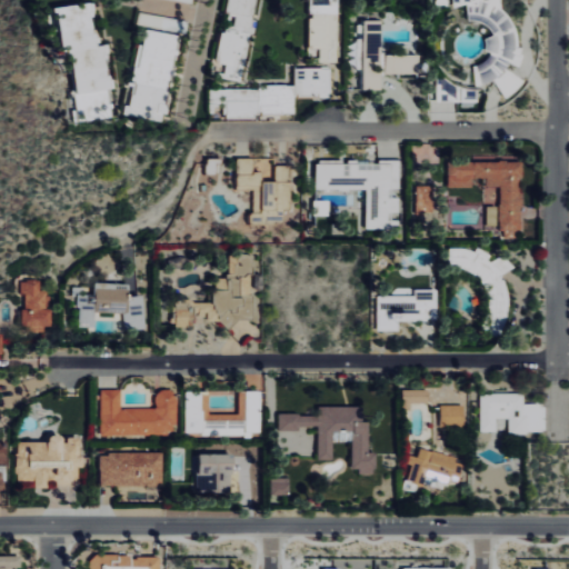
[(229,0),(228,13),(237,16),(233,30),(223,28),(217,61),(226,63),(223,78),(242,81),(257,0),(229,0)]
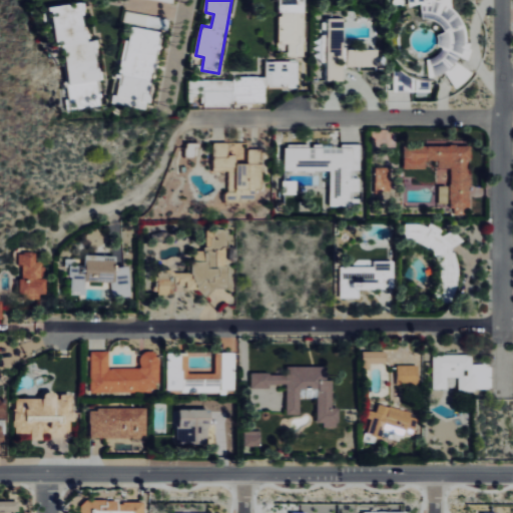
[(303,55),(303,0),(278,0),(279,43),(287,43),(287,55),(303,55)]
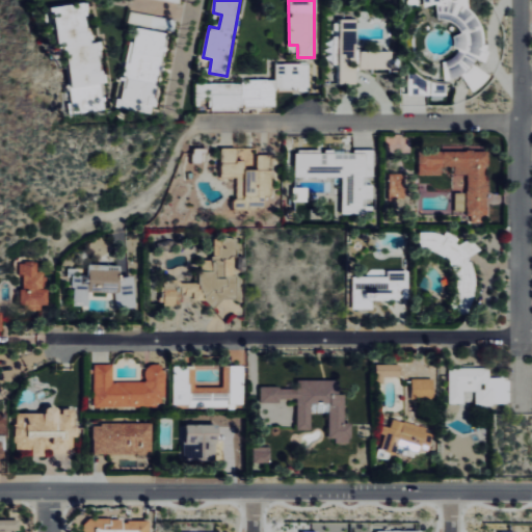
[(469,14),(461,17),(458,16),(463,3),(462,0),(424,0),(424,4),(437,4),(439,19),(446,19),(456,23),(460,33),(455,35),(455,47),(458,49),(455,57),(445,61),(445,79),(452,79),(464,75),(471,90),(485,85),(489,72),(474,67),(477,58),(486,62),(489,52),(484,37),(484,32),(479,18),(469,14)]
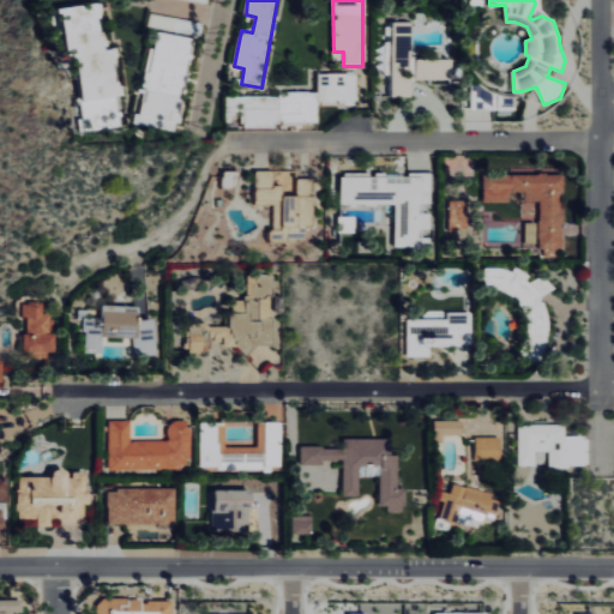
[(64,6),(67,58),(79,56),(85,127),(122,125),(115,49),(103,50),(100,4),(64,6)]
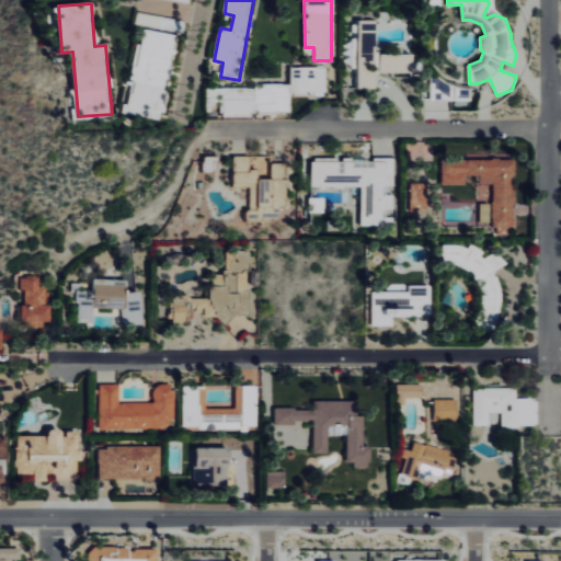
[(376,21),(358,21),(358,88),(377,88),(376,21)]
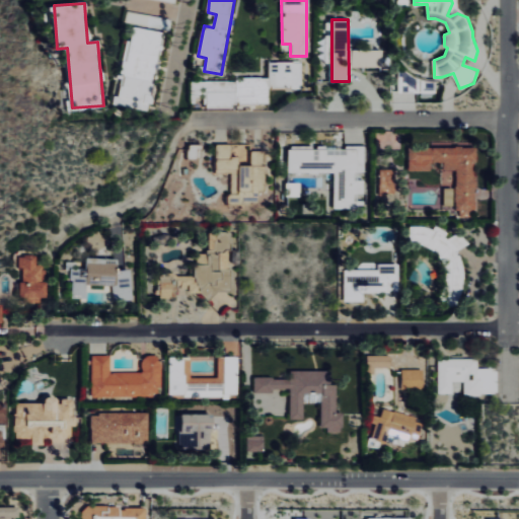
[(161,31),(132,27),(125,76),(122,76),(120,96),(115,95),(114,104),(151,109),(161,31)]
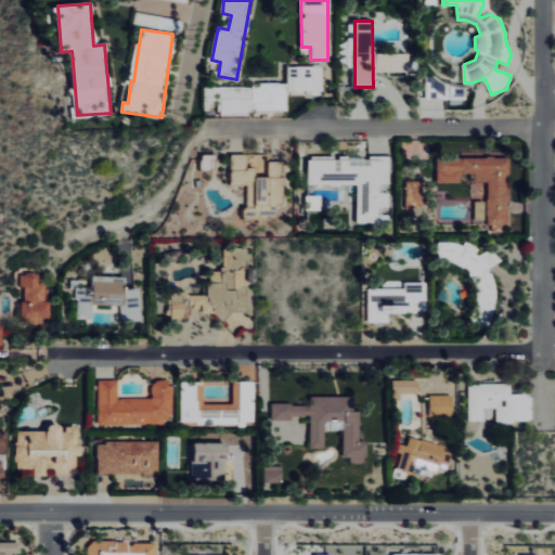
[(376,72),(410,71),(410,52),(376,53),(376,72)]
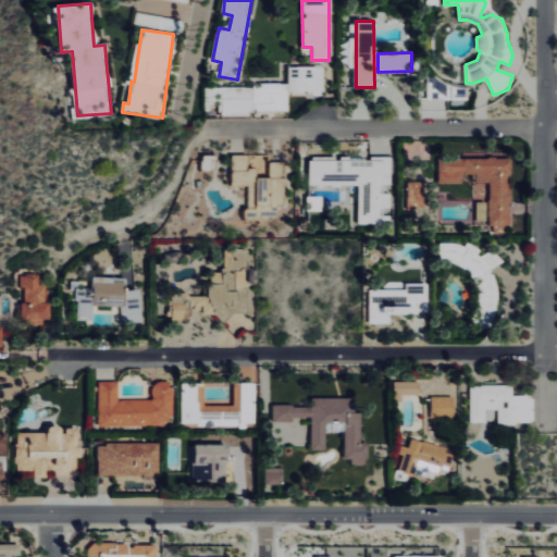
[(324,96),(324,66),(288,66),(288,95),(324,96)]
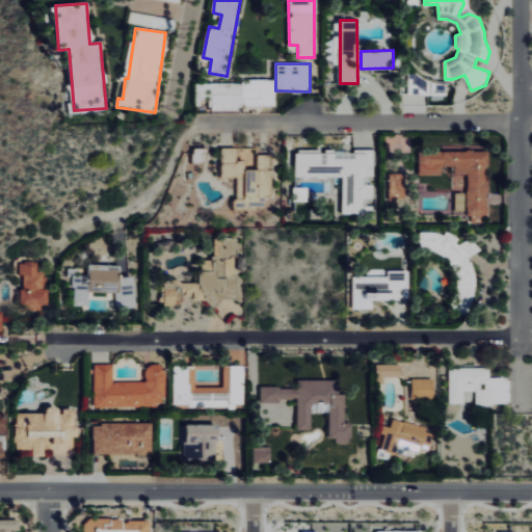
[(274,79),(242,79),(242,83),(197,83),(197,92),(211,92),(211,111),(242,111),(242,107),(274,107),(274,79)]
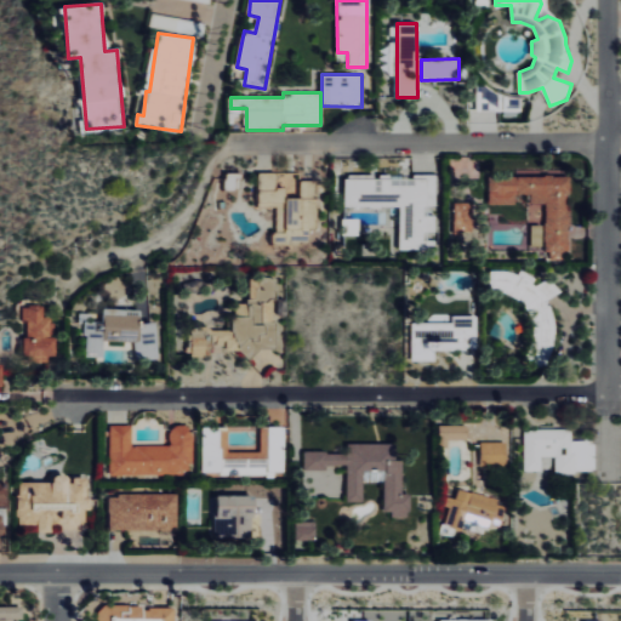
[(570,258),(570,176),(536,177),(536,169),(517,169),(517,178),(489,178),(489,194),(531,194),(531,204),(547,204),(547,260),(570,258)]
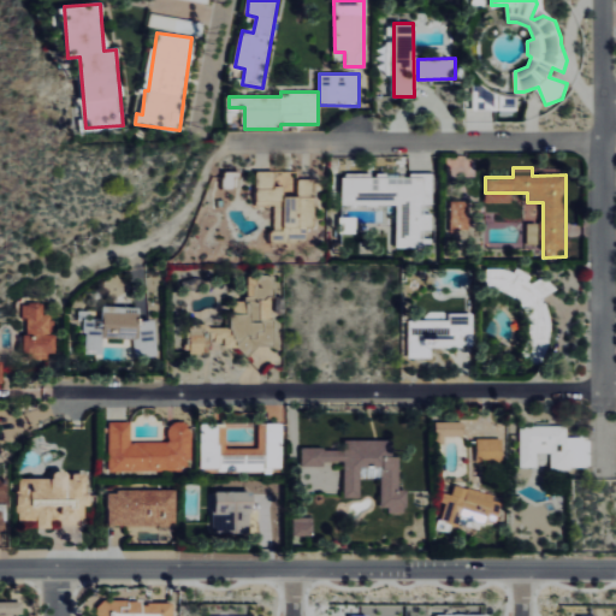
[(307,244),(307,226),(314,226),(314,181),(298,179),(298,196),(283,196),(283,185),(273,185),(273,171),(256,171),(256,206),(273,206),(273,243),(307,244)]
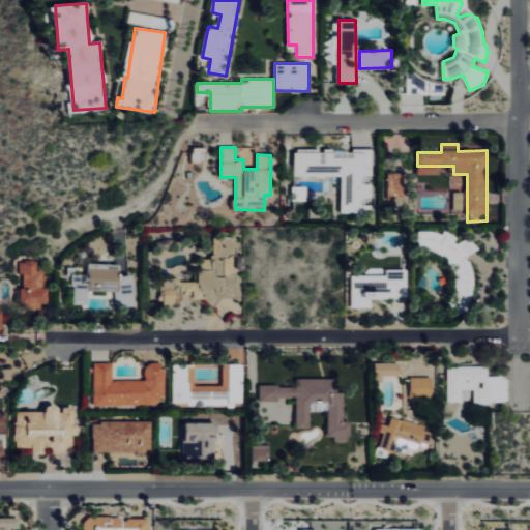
[(341,176),(341,213),(364,213),(364,198),(372,198),(372,183),(364,183),(364,175),(372,175),(372,150),(319,151),(319,149),(294,149),(294,176),(341,176)]
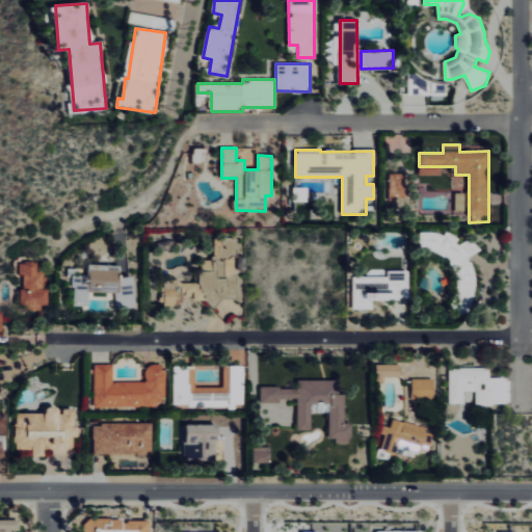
[(389,198),(404,198),(404,174),(389,174),(389,198)]
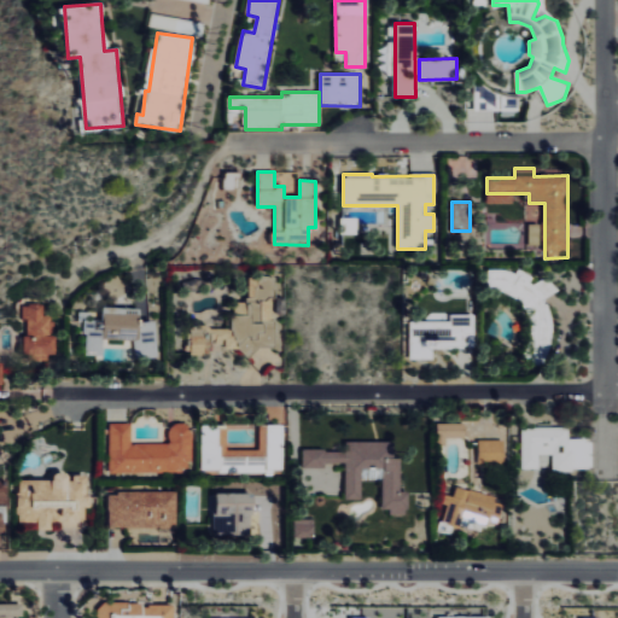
[(529,245),(541,245),(542,223),(530,223),(529,245)]
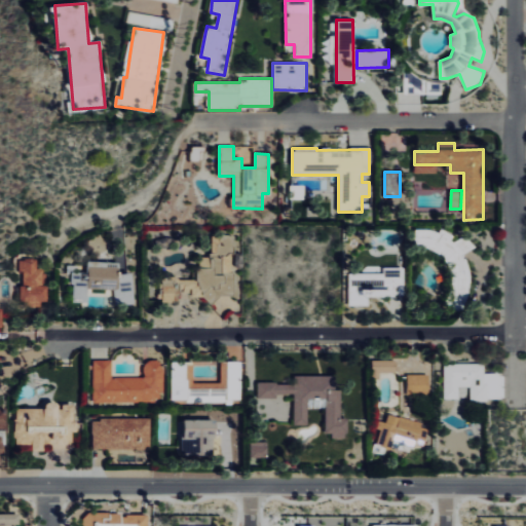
[(233,297),(233,237),(211,236),(211,269),(196,269),(196,279),(179,279),(179,273),(163,273),(162,302),(179,302),(179,296),(233,297)]
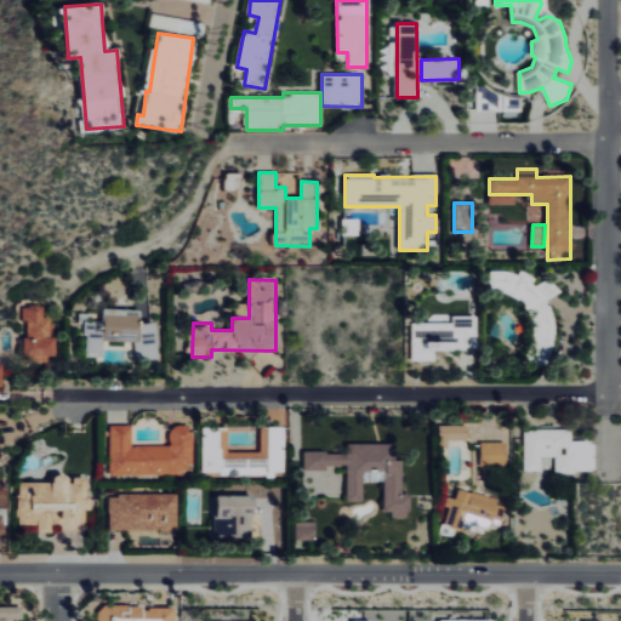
[(55,357),(55,313),(44,313),(44,305),(23,305),(23,320),(26,320),(26,357),(55,357)]
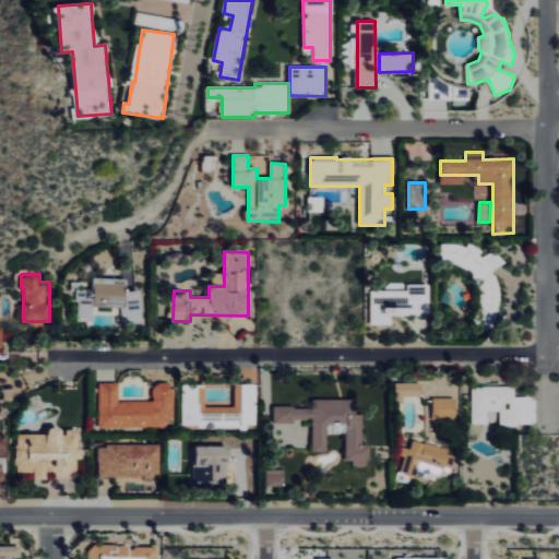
[(121,307),(121,323),(142,323),(142,290),(127,290),(127,280),(93,280),(93,307),(121,307)]
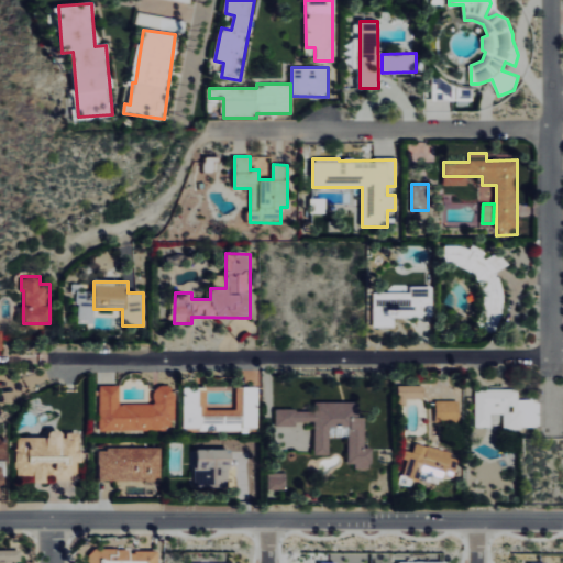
[(433,287),(411,286),(410,293),(374,293),(374,327),(396,328),(396,317),(432,317),(433,287)]
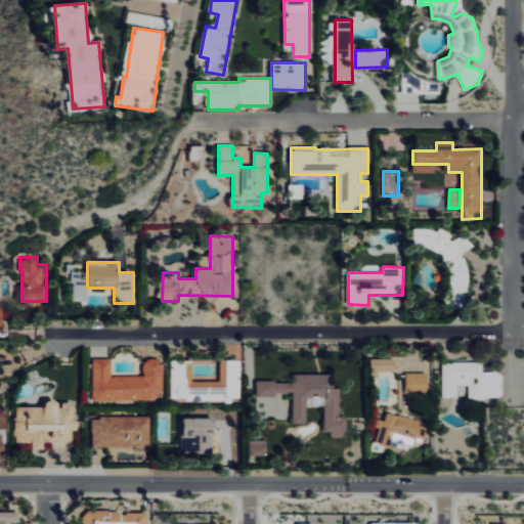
[(87,271),(73,271),(72,301),(86,301),(87,271)]
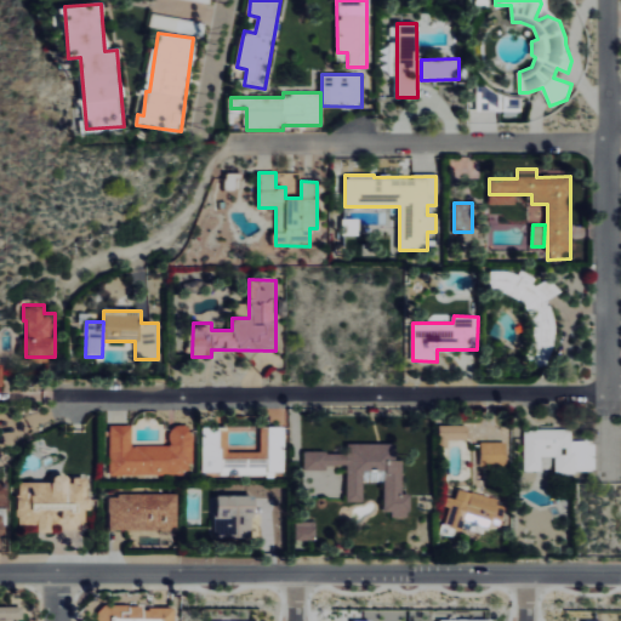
[(449,439),(467,440),(467,426),(438,425),(438,446),(448,446),(449,439)]
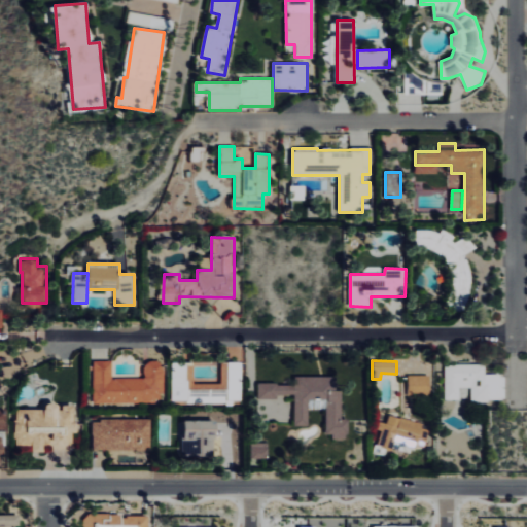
[(145,378),(112,378),(113,361),(94,361),(94,402),(163,402),(164,361),(145,361),(145,378)]
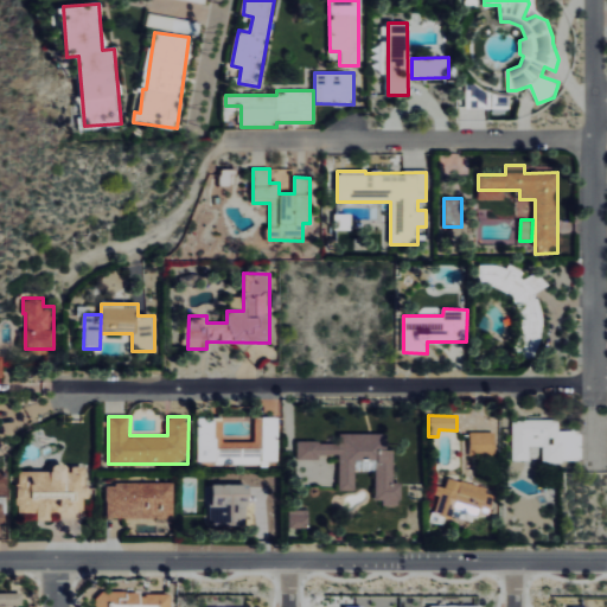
[(198,462),(279,464),(279,417),(257,416),(257,439),(224,439),(224,420),(199,419),(198,462)]
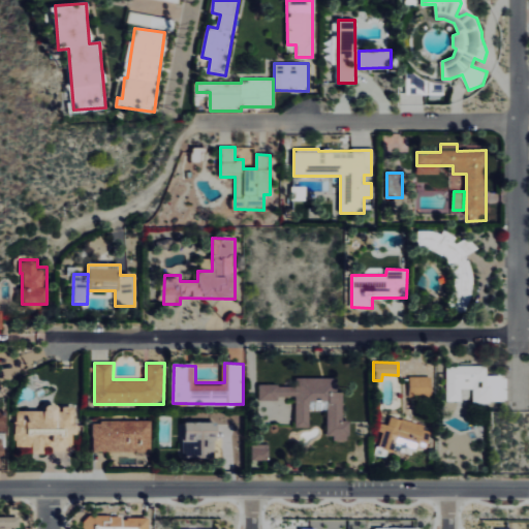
[(486,365),(446,365),(446,401),(461,401),(461,387),(472,387),(472,402),(506,402),(506,375),(486,375),(486,365)]
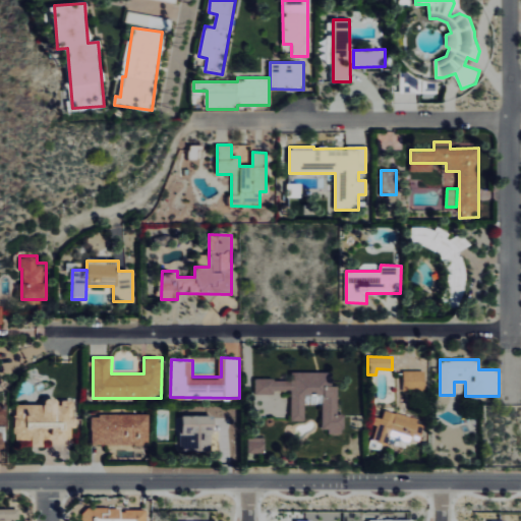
[(425,370),(404,369),(403,391),(425,392),(425,370)]
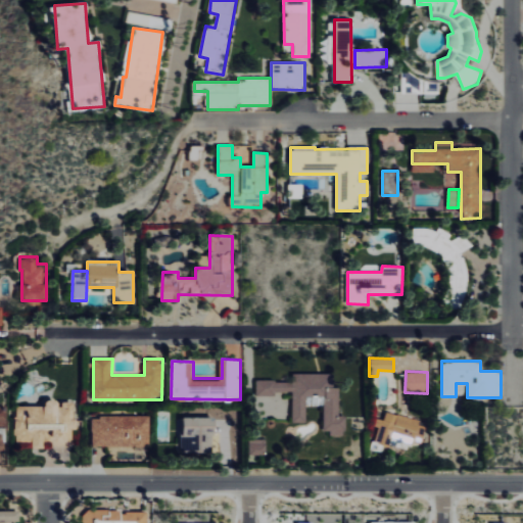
[(256,380),(256,393),(292,394),(292,422),(305,422),(306,405),(324,406),(323,434),(346,434),(346,416),(339,416),(340,387),(334,387),(334,374),(294,373),(294,381),(256,380)]
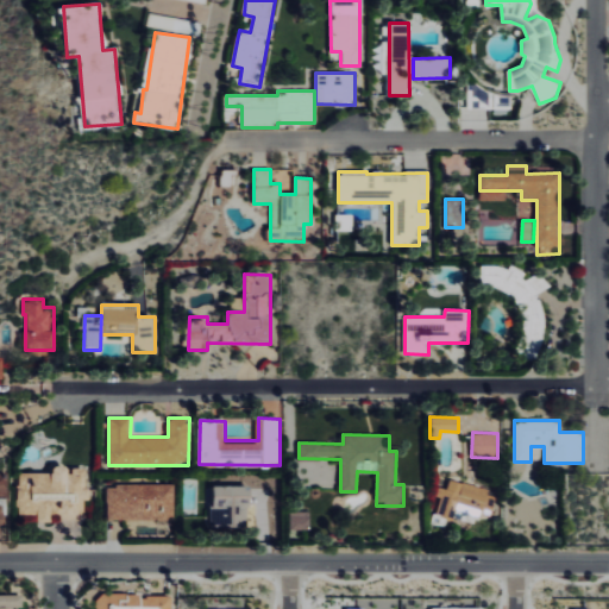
[(19,470),(18,514),(38,515),(38,522),(51,522),(51,516),(86,518),(87,469),(70,468),(70,471),(19,470)]
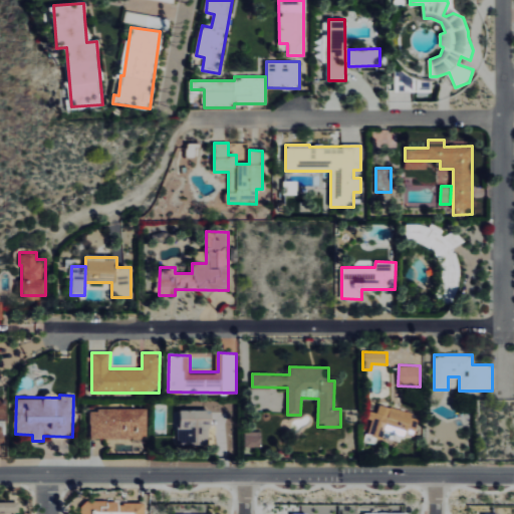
[(368,435),(404,442),(405,434),(415,436),(420,415),(379,406),(377,413),(373,412),(368,435)]
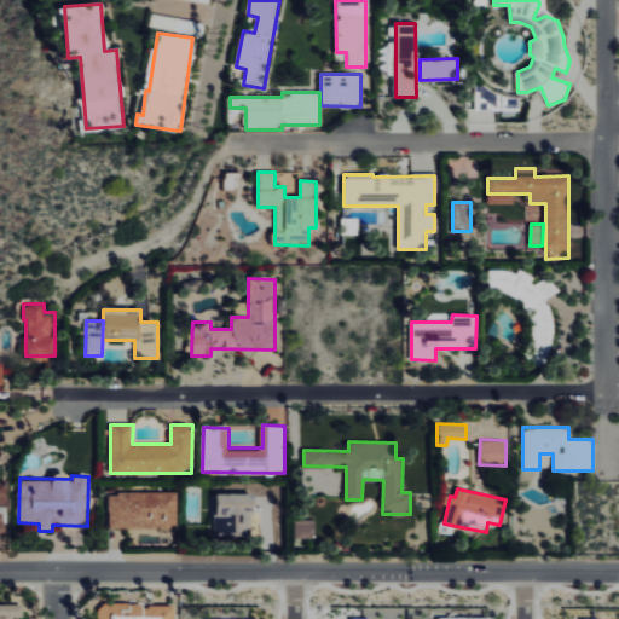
[(177,527),(177,492),(109,493),(110,530),(177,527)]
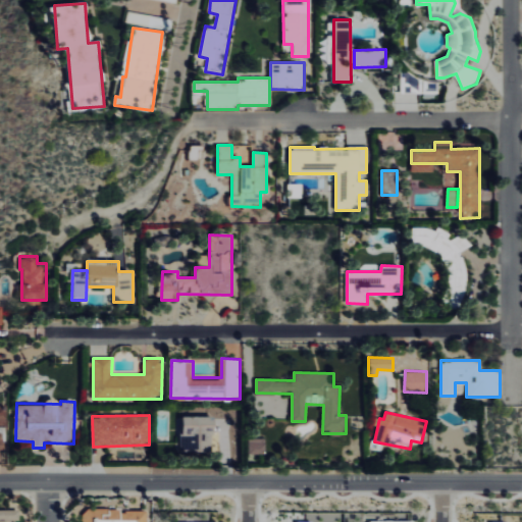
[(213,416),(181,417),(183,452),(213,451),(213,416)]
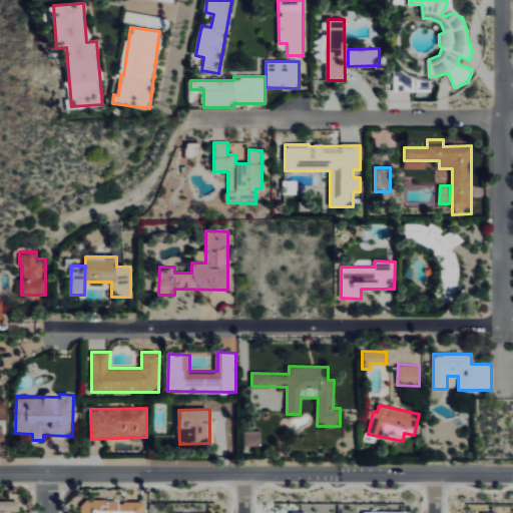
[(243,431),(244,447),(261,446),(261,431),(243,431)]
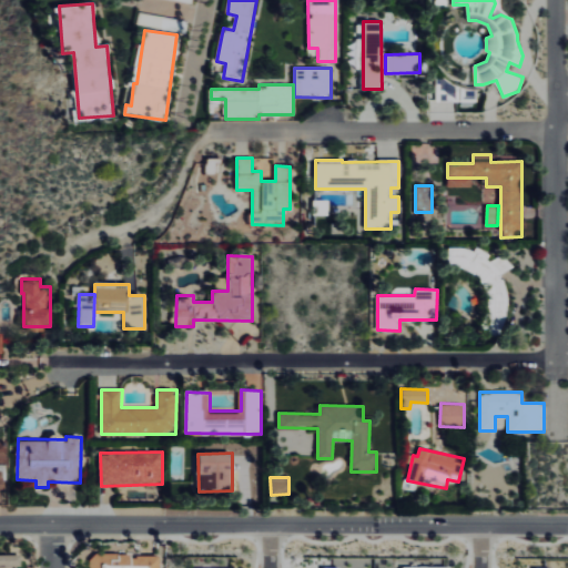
[(154,567),(155,555),(89,553),(88,567),(154,567)]
